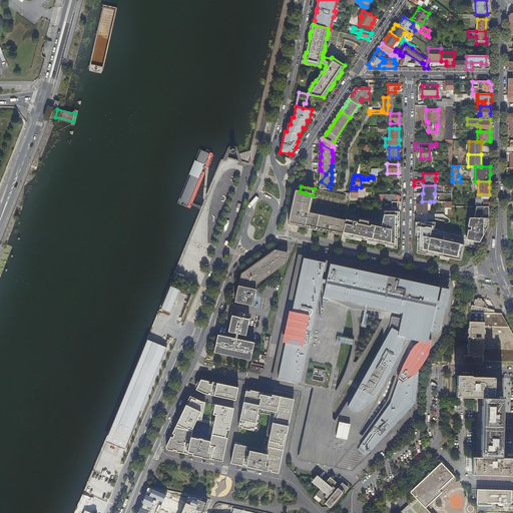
[(350,201),(363,201),(364,201),(364,188),(356,188),(351,188),(348,199),(350,201)]
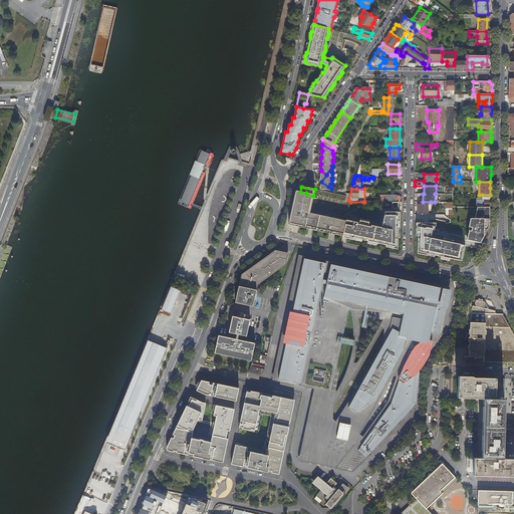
[(294,203),(303,206),(306,194),(306,193),(300,192),(300,193),(299,193),(299,192),(296,191),(294,199),(294,202),(294,203)]
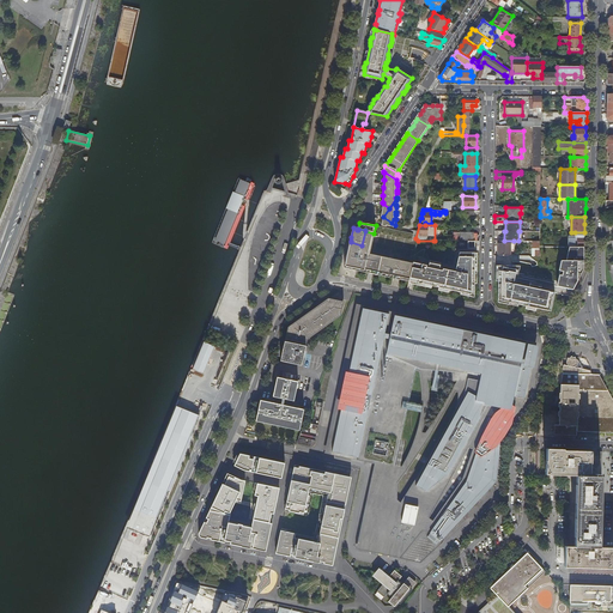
[(359,259),(357,271),(371,273),(375,255),(370,254),(374,234),(365,231),(362,246),(359,259)]
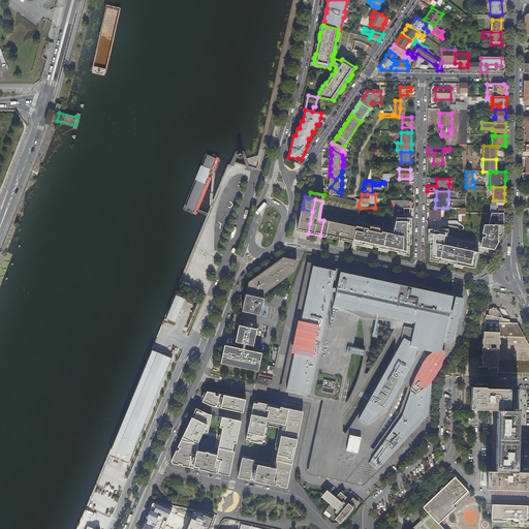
[(492,213),(504,213),(504,207),(504,200),(496,200),(496,206),(492,206),(492,213)]
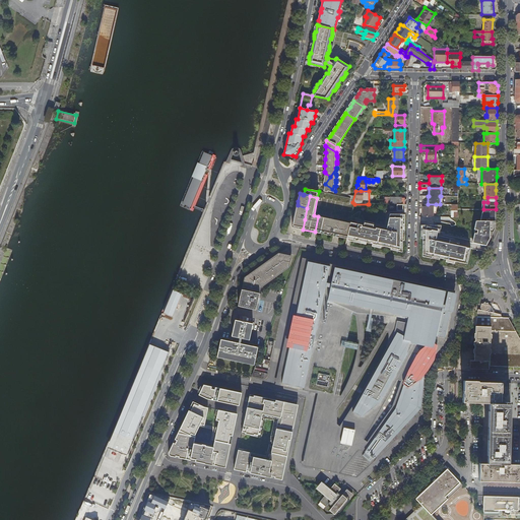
[(294,217),(305,219),(307,208),(298,205),(298,204),(297,207),(296,212),(295,216),(294,216),(294,217)]
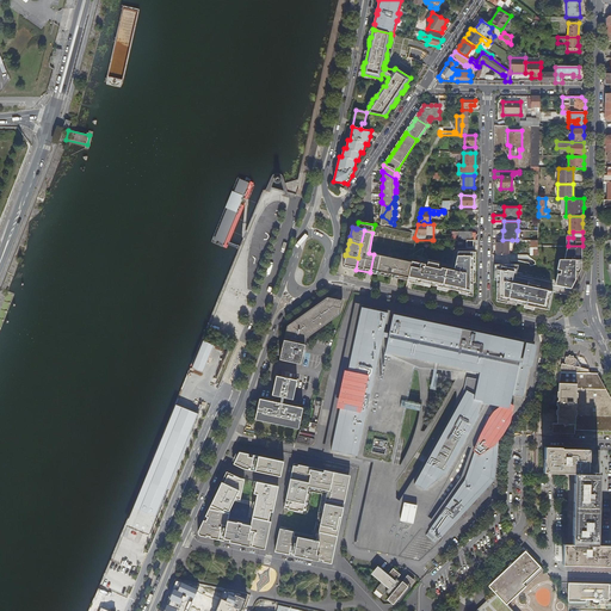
[(503,240),(498,240),(497,255),(510,255),(510,242),(512,242),(512,240),(503,240)]
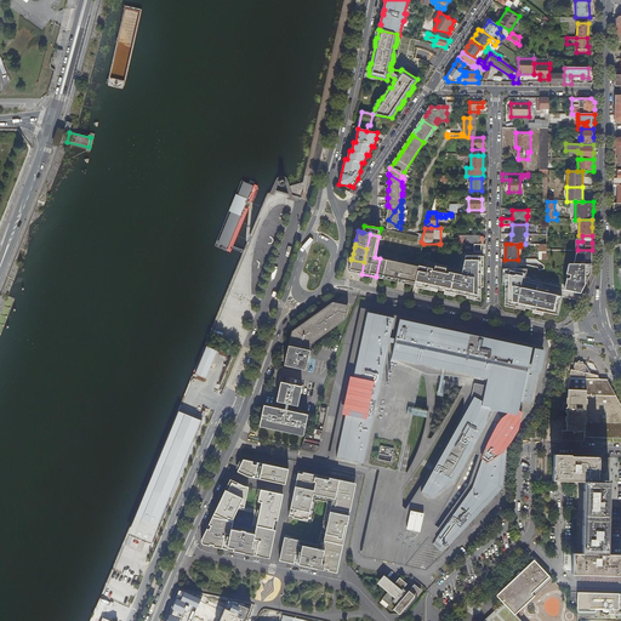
[(592,266),(592,250),(577,250),(576,250),(574,265),(569,265),(567,274),(568,274),(565,285),(569,285),(568,288),(582,291),(587,281),(591,273),(592,266)]
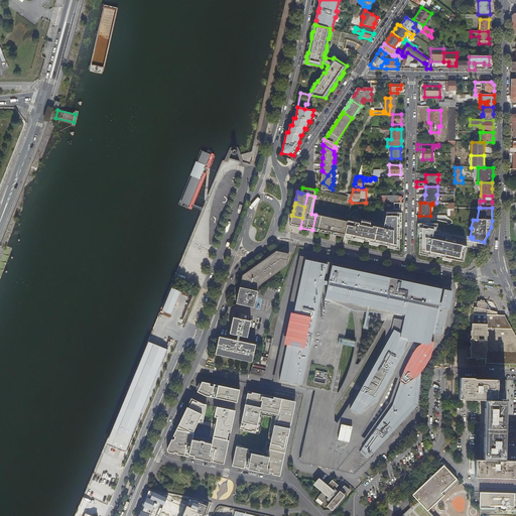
[(348,221),(348,222),(345,237),(344,238),(363,242),(363,241),(370,243),(369,244),(378,246),(378,244),(388,247),(388,248),(399,250),(399,240),(400,240),(401,213),(387,213),(383,228),(348,221)]
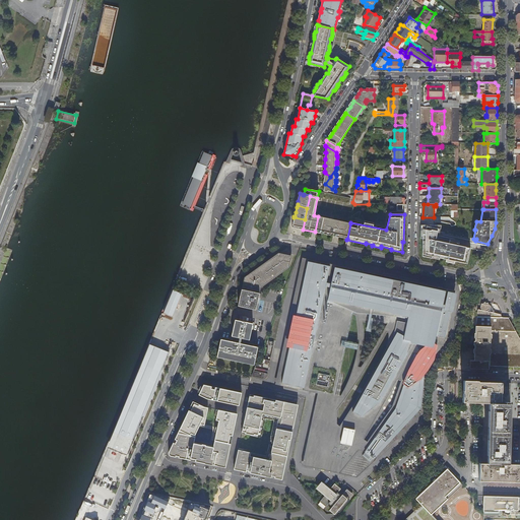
[(318,216),(315,232),(322,234),(326,218),(318,216)]
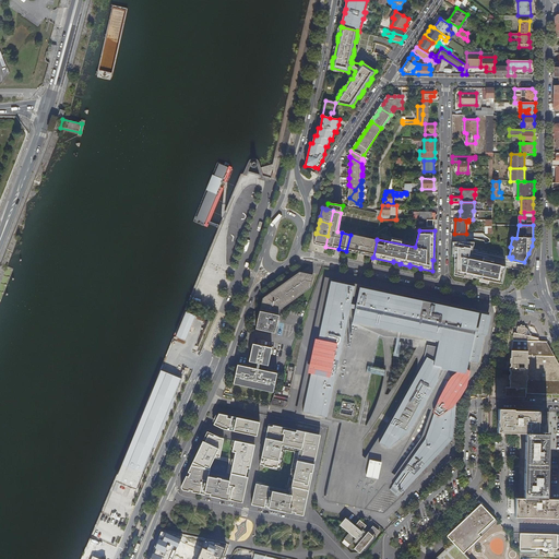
[(314,245),(325,247),(328,236),(316,234),(316,237),(314,245)]
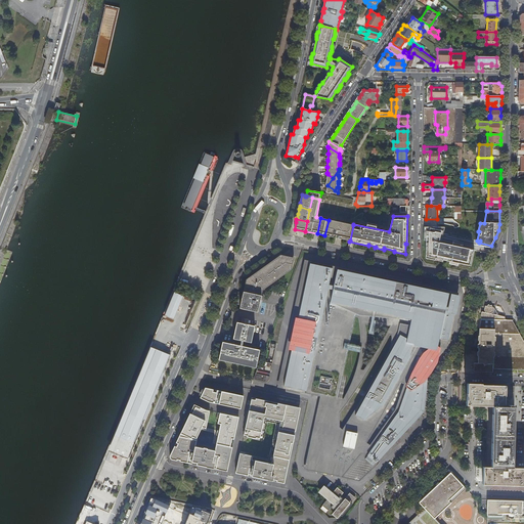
[(329,220),(324,235),(337,238),(341,222),(329,220)]
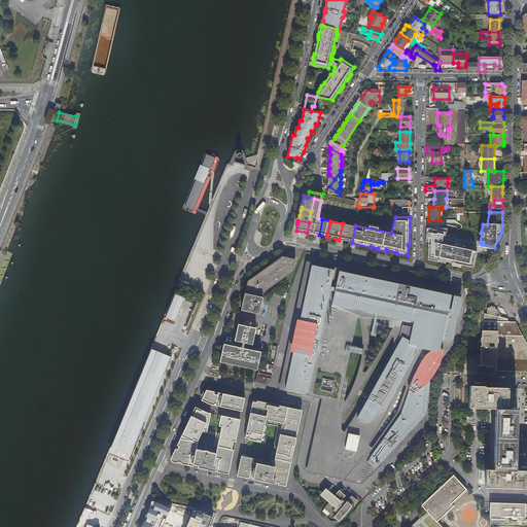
[(343,223),(339,240),(352,242),(355,226),(343,223)]
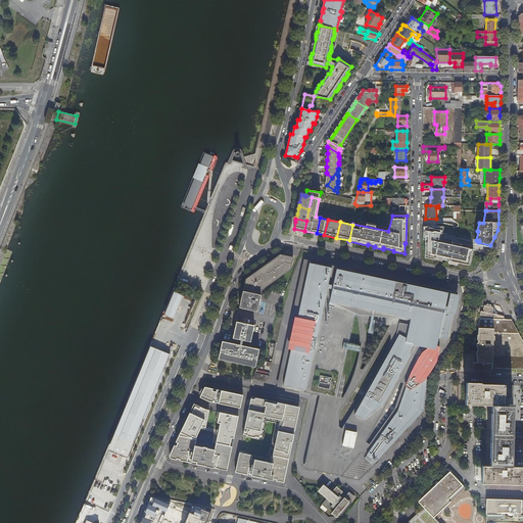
[(425,239),(425,256),(442,260),(442,258),(448,260),(448,263),(457,265),(457,262),(469,265),(472,248),(440,242),(441,238),(434,236),(435,235),(441,236),(443,227),(423,226),(423,239),(425,239)]
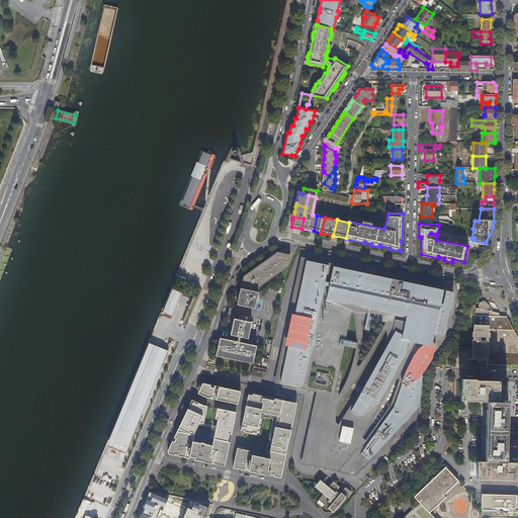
[(277,252),(243,277),(241,287),(237,306),(255,309),(259,287),(287,267),(289,255),(277,252)]
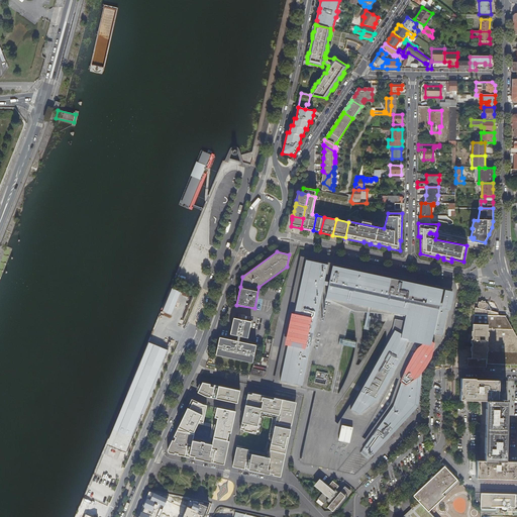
[(342,342),(343,338),(344,335),(343,333),(346,326),(345,325),(350,308),(375,313),(376,310),(403,316),(401,325),(397,324),(340,427),(336,425),(335,428),(333,429),(329,430),(326,431),(318,429),(317,430),(309,429),(308,436),(307,437),(306,445),(305,445),(305,453),(304,454),(303,460),(311,462),(315,462),(331,467),(344,470),(352,459),(354,461),(350,467),(357,473),(363,467),(398,429),(412,414),(419,406),(419,401),(421,379),(422,363),(424,363),(426,344),(427,344),(428,344),(430,344),(432,344),(434,343),(435,342),(438,339),(440,337),(442,334),(443,332),(444,330),(444,328),(443,327),(442,325),(441,324),(440,323),(444,299),(437,297),(441,290),(424,286),(423,285),(416,284),(415,283),(407,282),(406,281),(399,280),(398,279),(391,279),(390,277),(382,277),(382,276),(374,275),(373,274),(365,273),(365,272),(356,271),(355,270),(348,270),(347,268),(339,268),(338,266),(332,266),(301,260),(300,269),(299,270),(299,277),(297,278),(297,285),(296,286),(295,294),(294,295),(293,303),(292,303),(291,311),(290,312),(290,319),(289,320),(288,327),(287,328),(286,336),(285,337),(284,345),(283,345),(283,353),(281,354),(281,362),(280,363),(279,371),(278,372),(277,380),(305,387),(331,392),(334,386),(333,385),(336,377),(335,376),(337,369),(337,368),(339,359),(338,358),(341,351),(340,350),(342,344),(342,343),(342,342)]
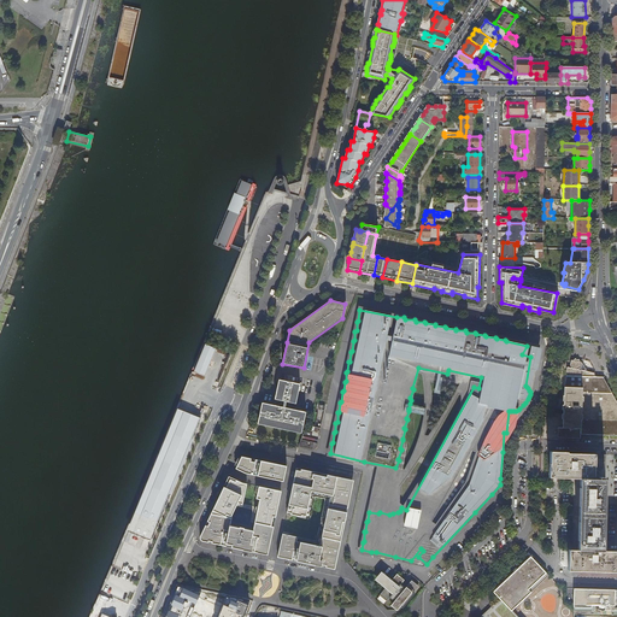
[(205,377),(216,350),(205,345),(193,372),(205,377)]
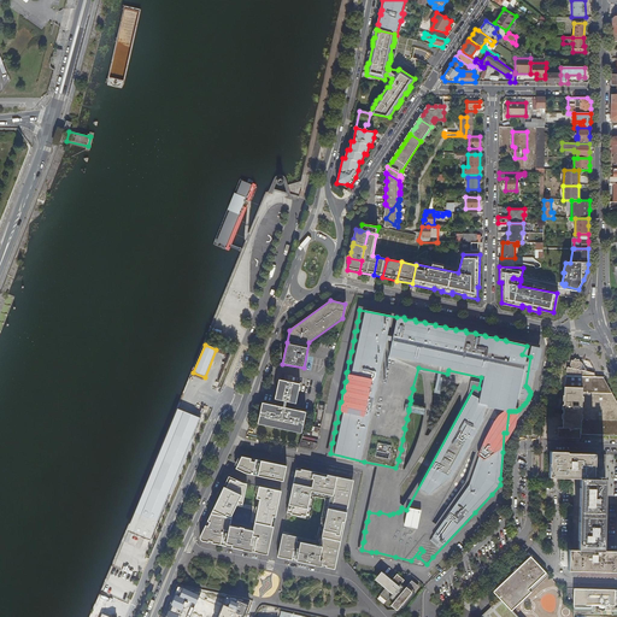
[(582,368),(582,363),(581,363),(580,359),(577,360),(577,359),(574,360),(573,360),(571,365),(573,368),(573,369),(568,369),(568,375),(593,376),(594,374),(588,372),(588,371),(583,370),(582,368)]
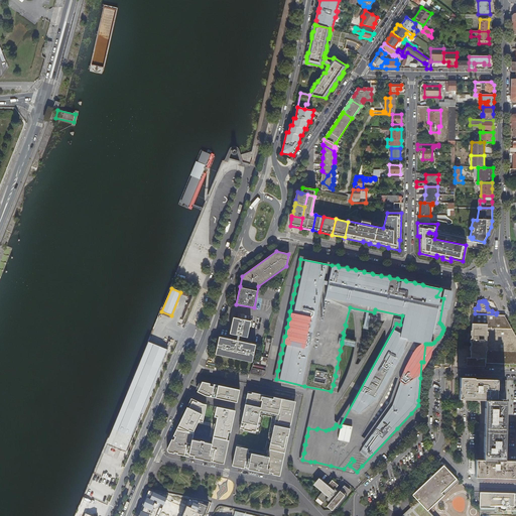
[(469,357),(469,366),(487,367),(487,363),(515,364),(515,337),(504,315),(496,314),(475,313),(473,324),(473,339),(471,339),(471,343),(473,343),(473,358),(469,357)]
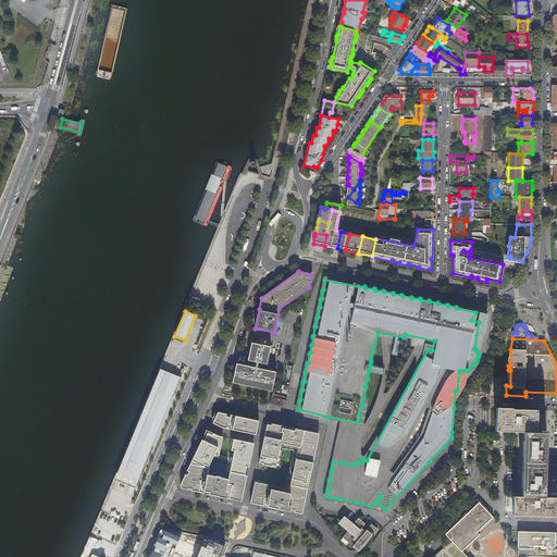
[(271,347),(251,343),(251,344),(248,361),(267,366),(271,347)]
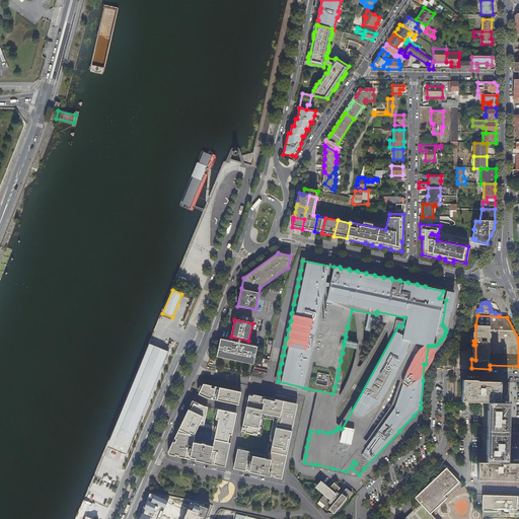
[(254,358),(256,347),(220,340),(218,350),(216,357),(253,365),(254,358)]
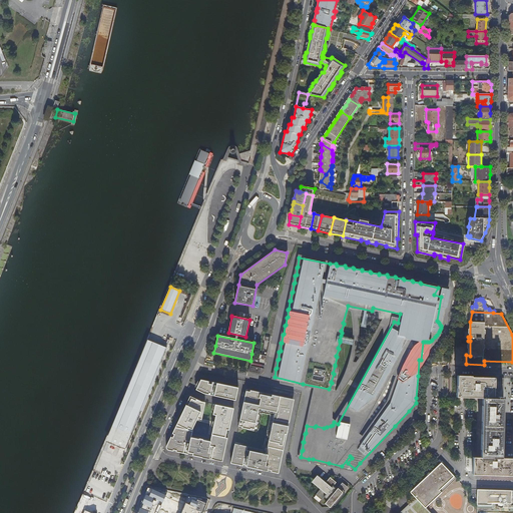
[(354,339),(341,336),(340,340),(340,341),(340,342),(353,345),(354,339)]
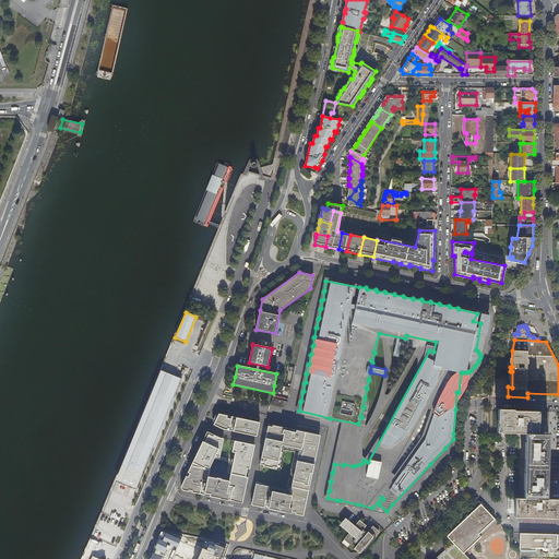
[(181,380),(161,371),(115,482),(135,491),(181,380)]
